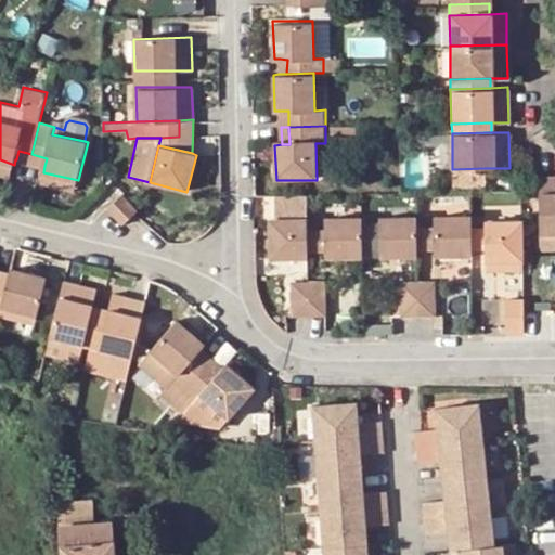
[(31,154),(18,151),(16,159),(29,162),(31,154)]
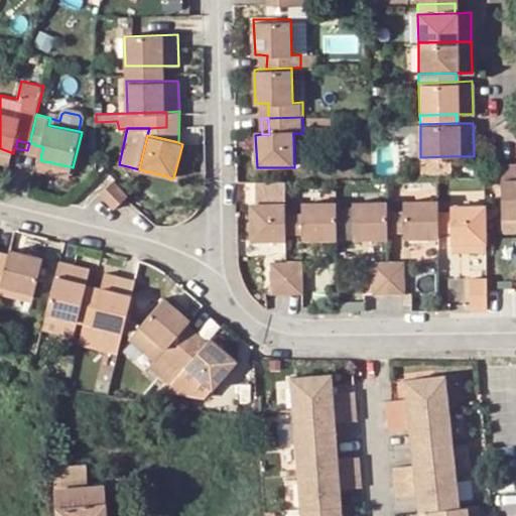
[(27,150),(41,154),(43,147),(29,143),(27,150)]
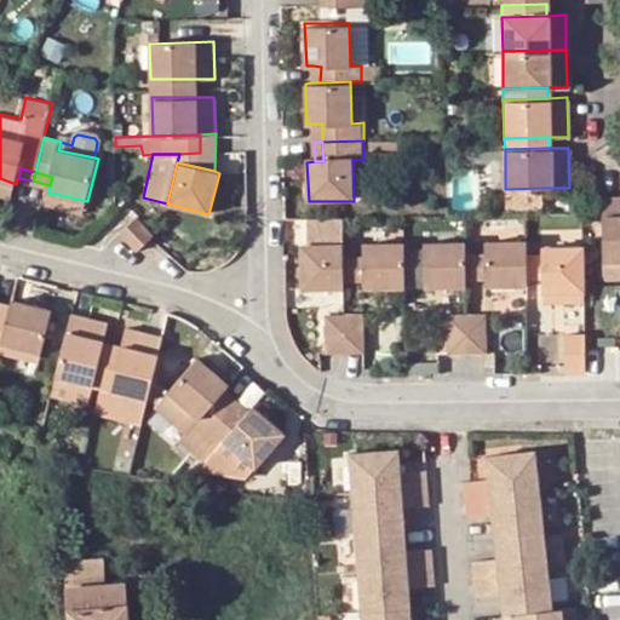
[(0,195),(13,199),(16,184),(0,178),(0,195)]
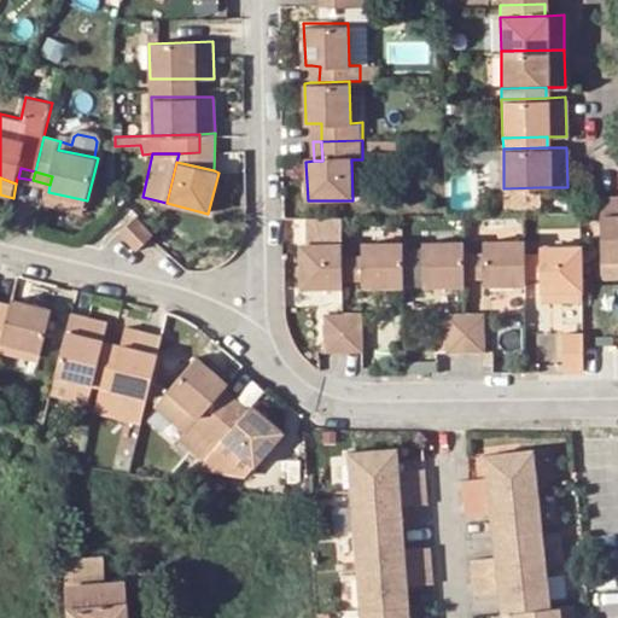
[(540,204),(540,187),(503,188),(505,205),(540,204)]
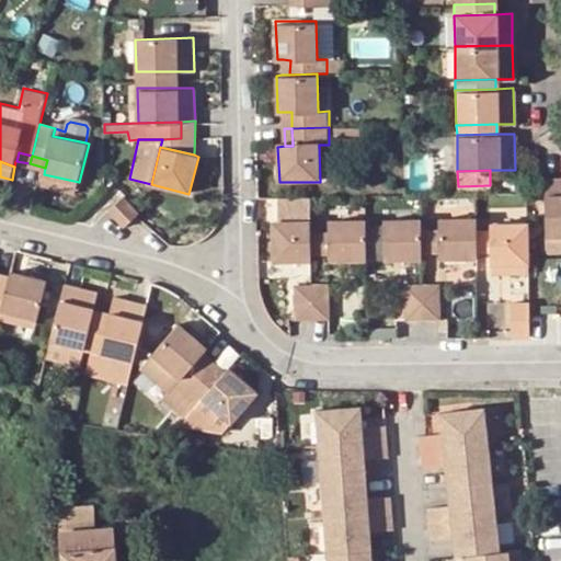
[(77,193),(79,182),(44,174),(42,183),(77,193)]
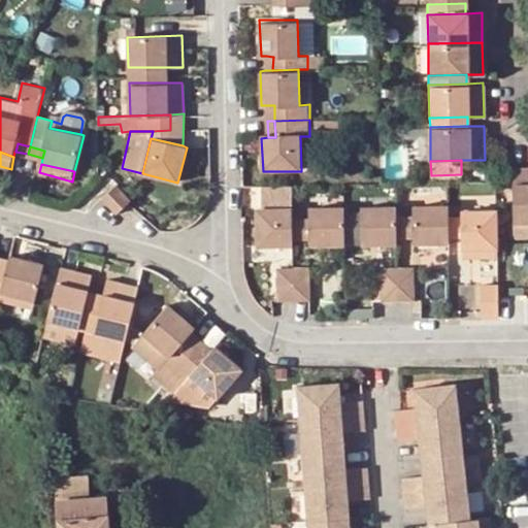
[(527,167),(513,168),(514,229),(527,228),(527,167)]
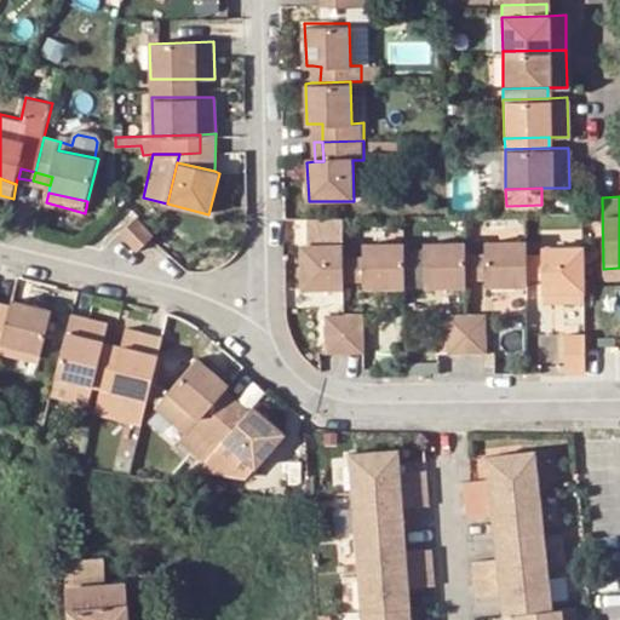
[(344,258),(343,217),(308,217),(308,248),(302,248),(303,293),(345,292),(344,280),(344,258)]
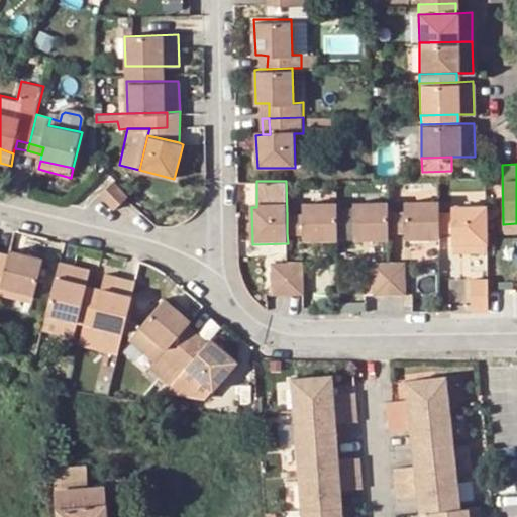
[(125,198),(111,184),(100,195),(115,209),(125,198)]
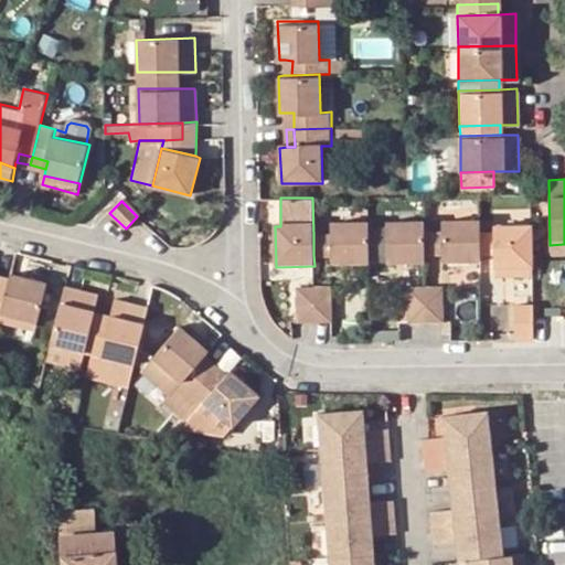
[(439,233),(440,252),(441,263),(478,263),(478,255),(477,235),(477,222),(439,223),(439,233)]
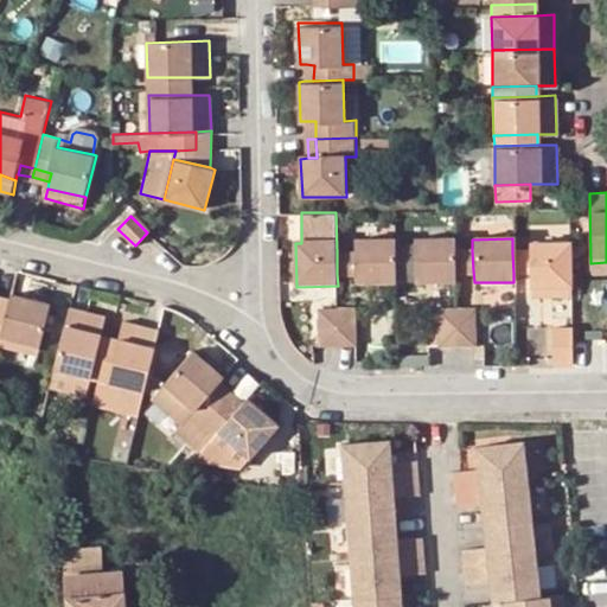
[(357,253),(357,274),(357,285),(397,283),(397,272),(397,253),(397,241),(357,242),(357,253)]
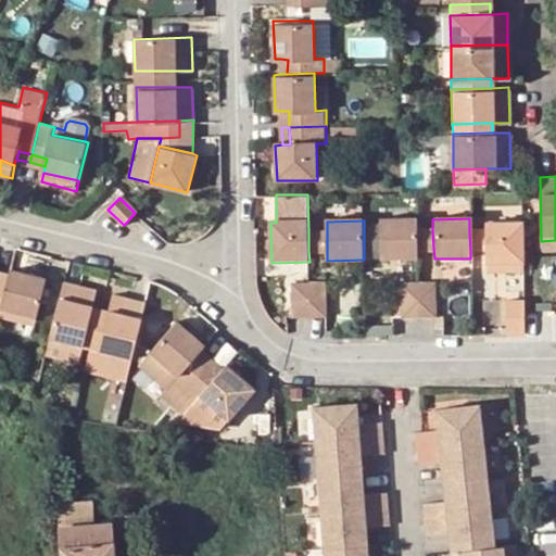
[(418,220),(379,220),(378,231),(378,249),(379,260),(418,258),(418,248),(418,230),(418,220)]
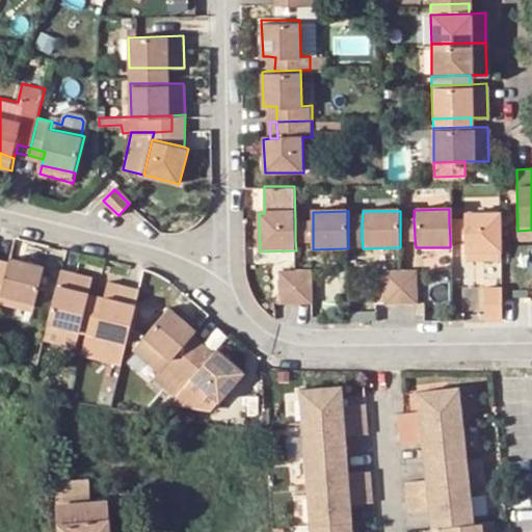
[(462,213),(462,221),(462,240),(462,250),(499,250),(499,212),(462,213)]
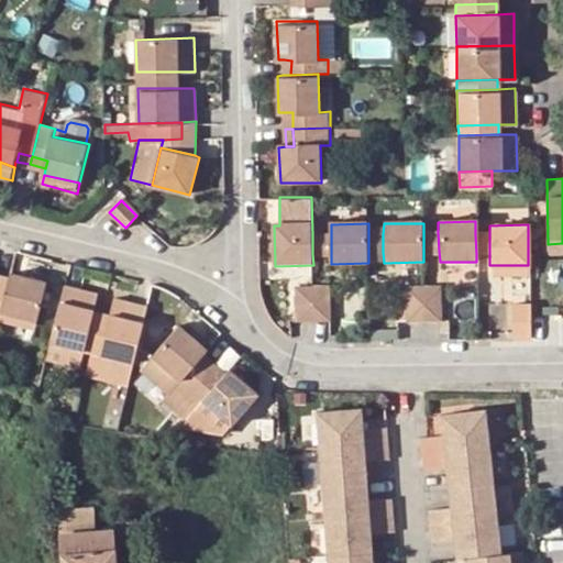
[(439,251),(438,232),(423,233),(423,251),(439,251)]
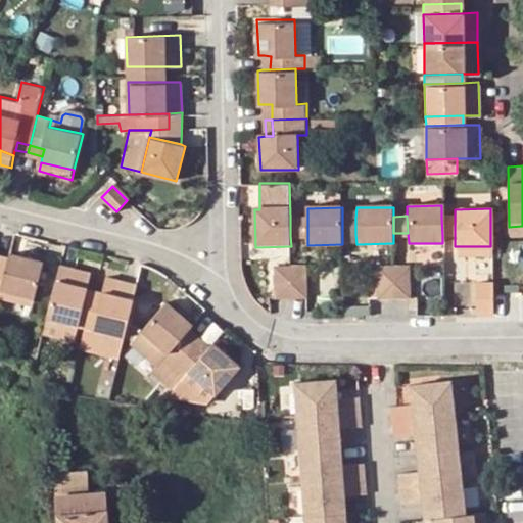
[(307,236),(307,218),(290,218),(290,236),(307,236)]
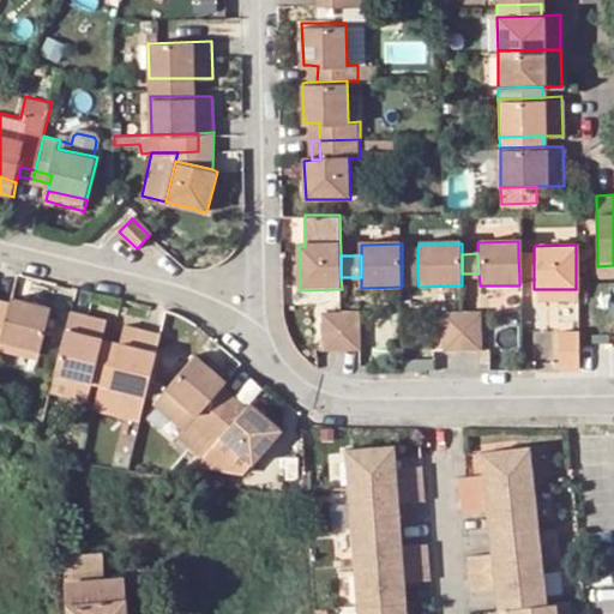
[(402,256),(402,275),(417,275),(417,256),(402,256)]
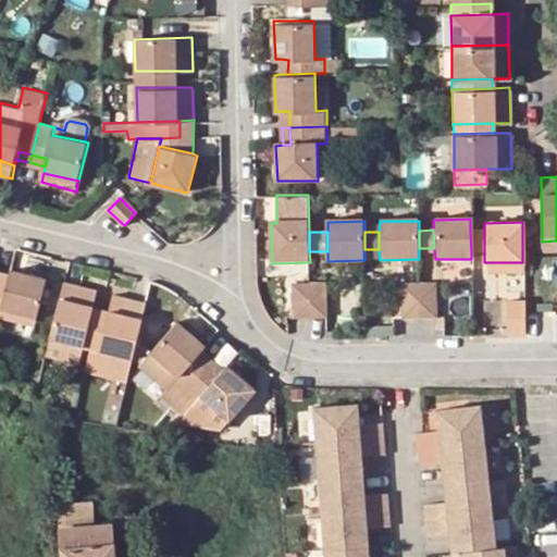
[(470,232),(471,251),(484,251),(484,232),(470,232)]
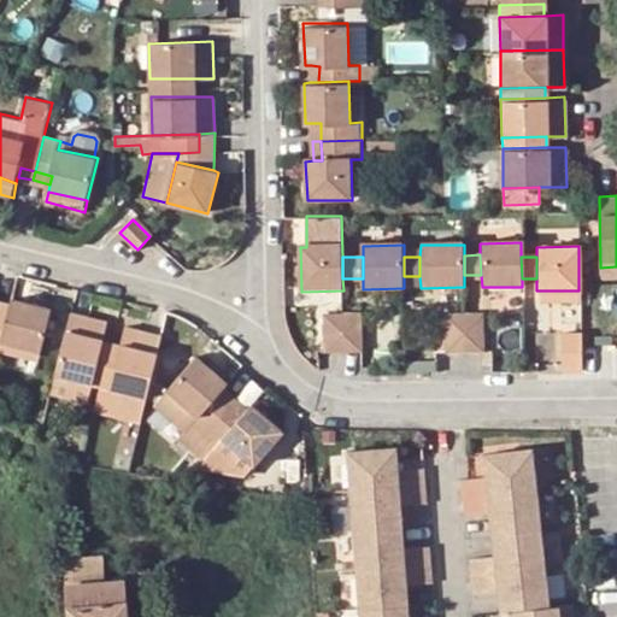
[(579,304),(579,291),(536,291),(536,305),(579,304)]
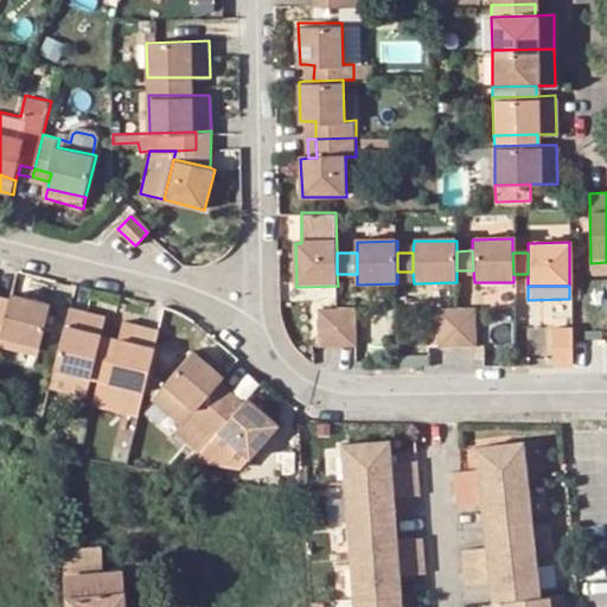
[(13,294),(13,299),(11,308),(0,305),(0,346),(1,347),(4,337),(43,345),(52,304),(13,294)]
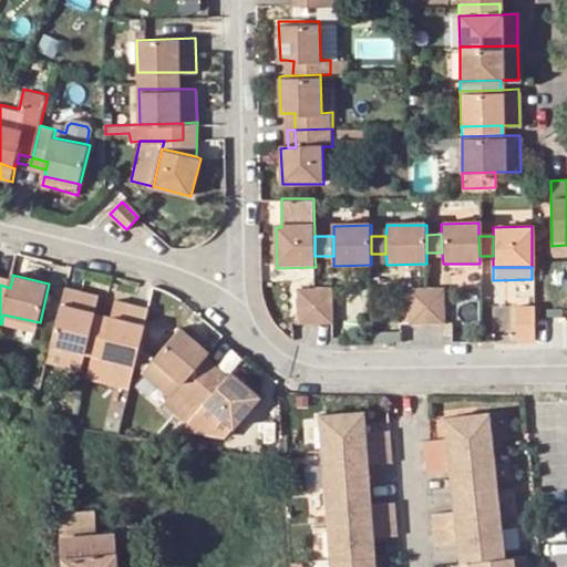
[(0,285),(10,288),(12,279),(0,276),(0,285)]
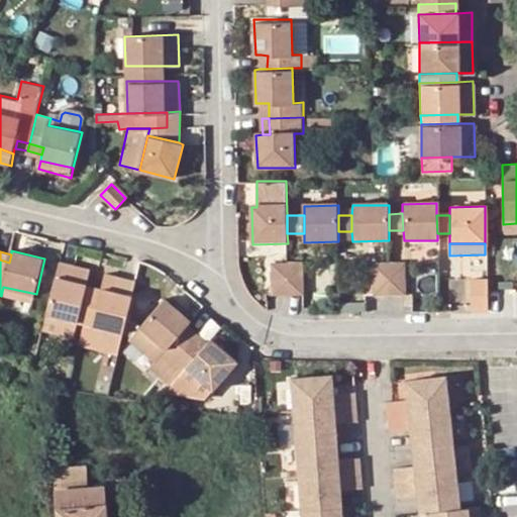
[(60,263),(46,315),(78,322),(87,288),(90,271),(60,263)]
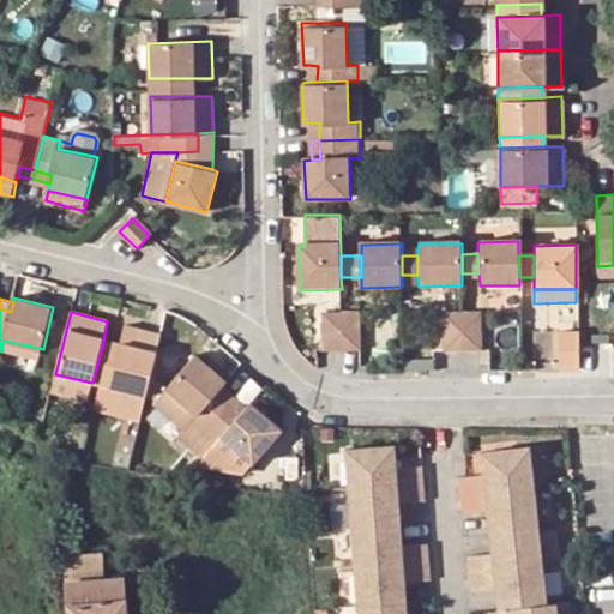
[(443,314),(444,353),(463,351),(462,314),(443,314)]
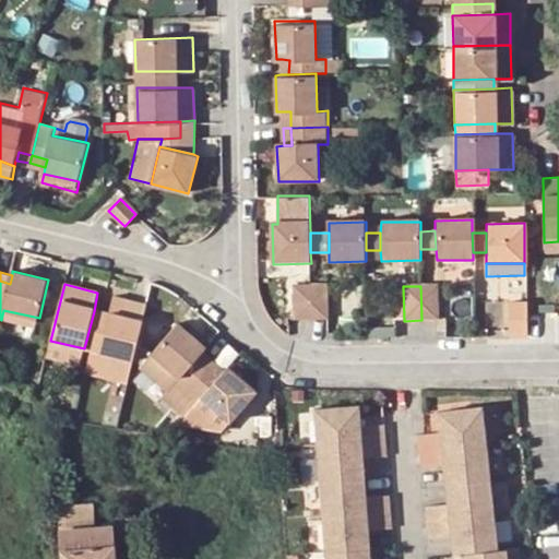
[(420,286),(421,320),(438,320),(437,286),(420,286)]
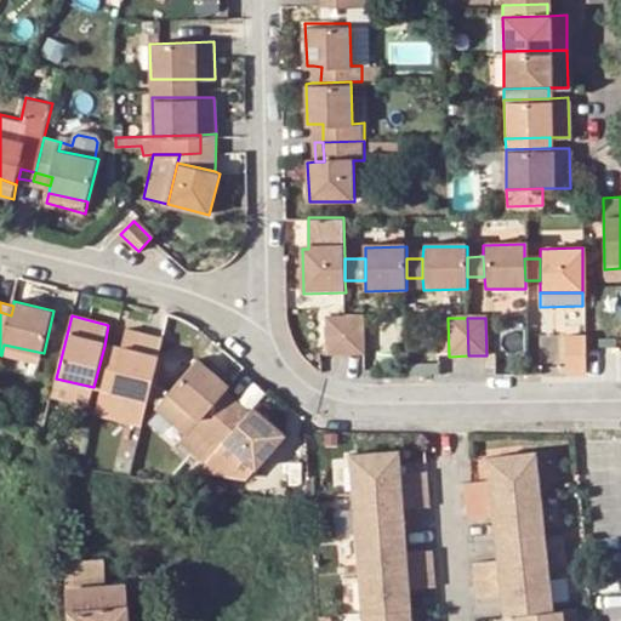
[(328,320),(328,357),(347,357),(346,320),(328,320)]
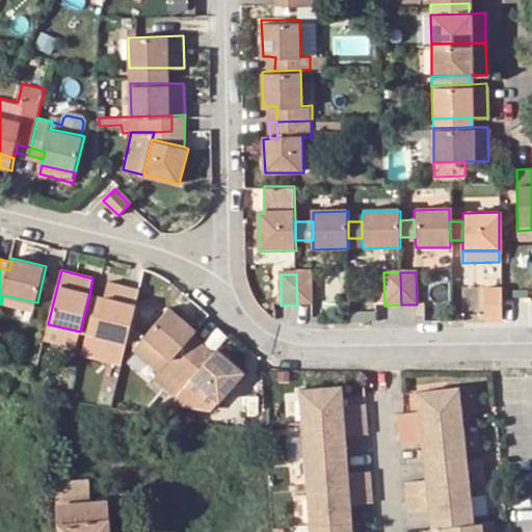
[(296,274),(297,306),(314,306),(314,274),(296,274)]
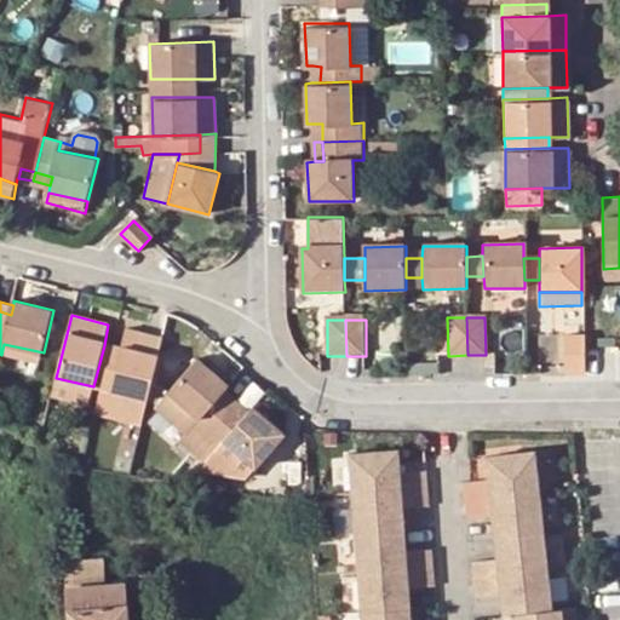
[(164,337),(126,328),(121,349),(113,391),(102,389),(98,407),(144,418),(164,337)]
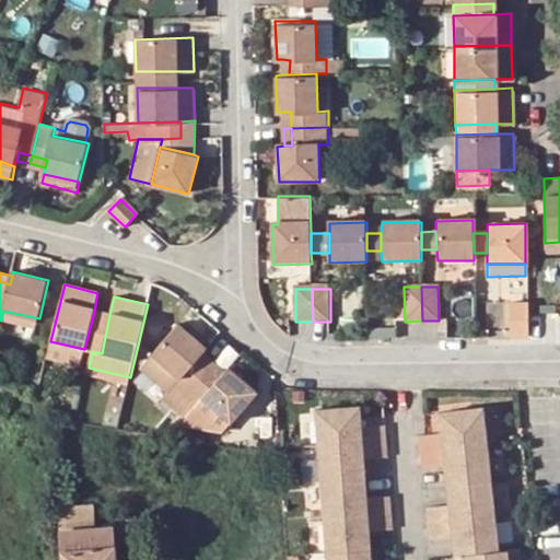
[(526,302),(508,303),(509,336),(527,335),(526,313),(526,302)]
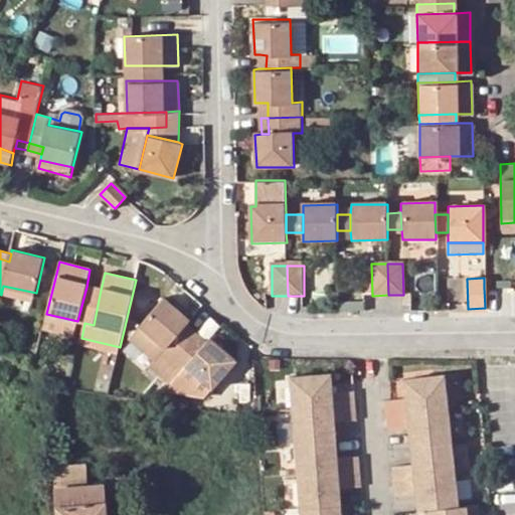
[(87,287),(77,321),(84,323),(94,289),(87,287)]
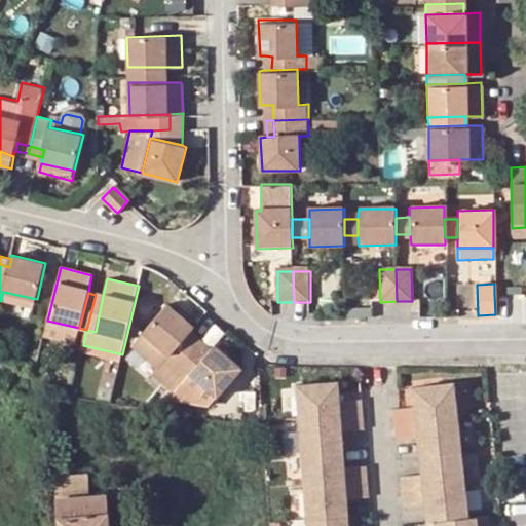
[(86,330),(96,332),(103,296),(96,295),(86,330)]
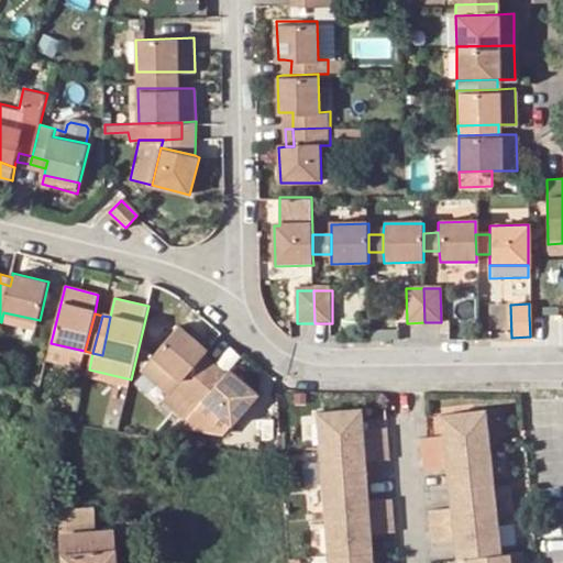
[(176,410),(187,397),(199,406),(205,398),(233,421),(256,393),(228,370),(224,374),(220,381),(209,371),(197,361),(202,354),(206,351),(177,327),(142,371),(170,395),(164,401),(176,410)]
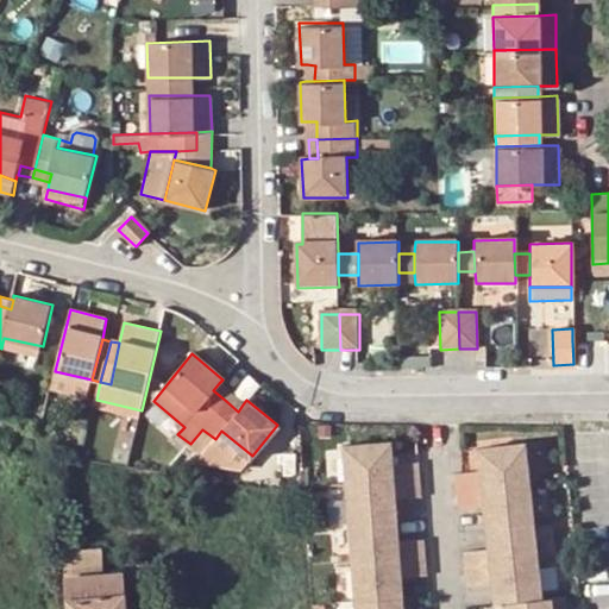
[(88,396),(92,380),(55,371),(51,388),(88,396)]
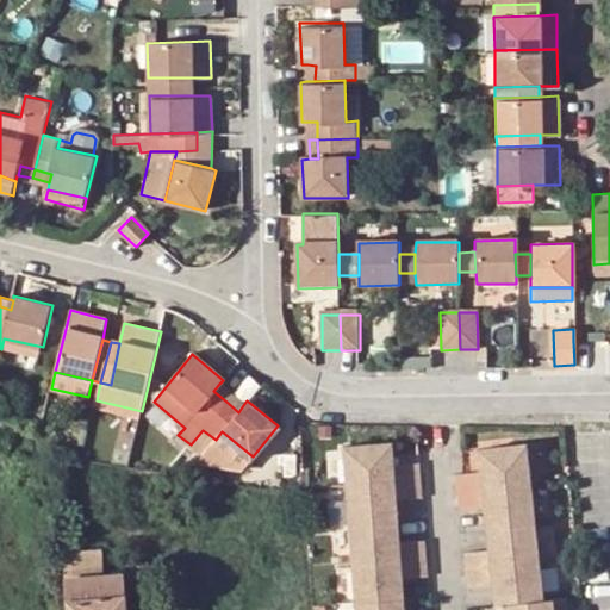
[(232,394),(219,384),(213,391),(226,402),(238,412),(243,405),(232,394)]
